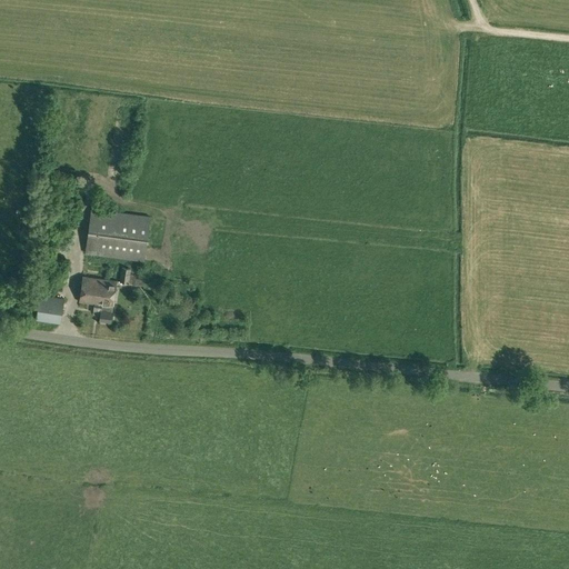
[(150,217),(92,209),(89,233),(86,255),(89,255),(145,262),(150,217)]
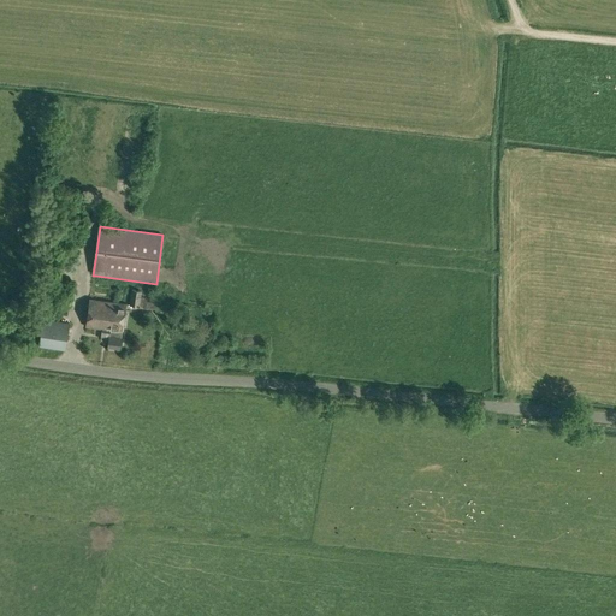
[(155,309),(158,298),(141,296),(142,291),(132,290),(130,306),(155,309)]
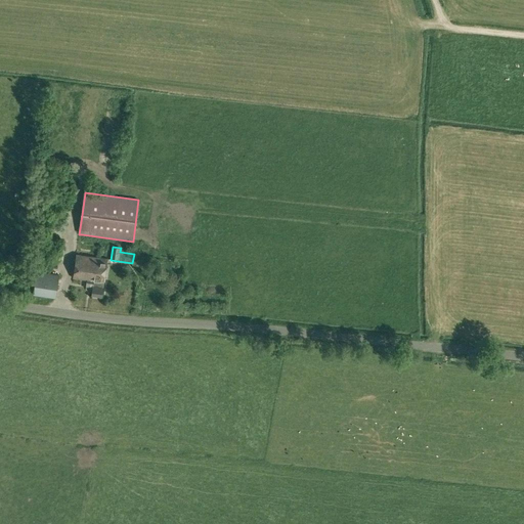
[(76,255),(73,278),(87,280),(87,286),(89,286),(88,289),(93,290),(92,296),(102,297),(107,259),(76,255)]
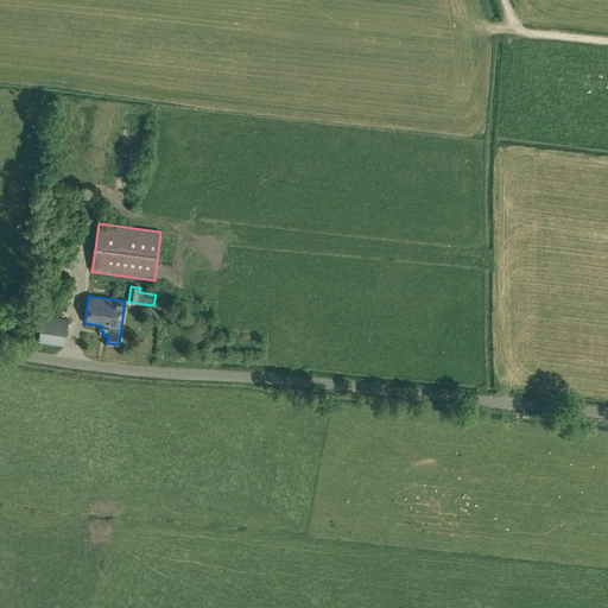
[(187,301),(178,301),(176,312),(185,314),(187,301)]
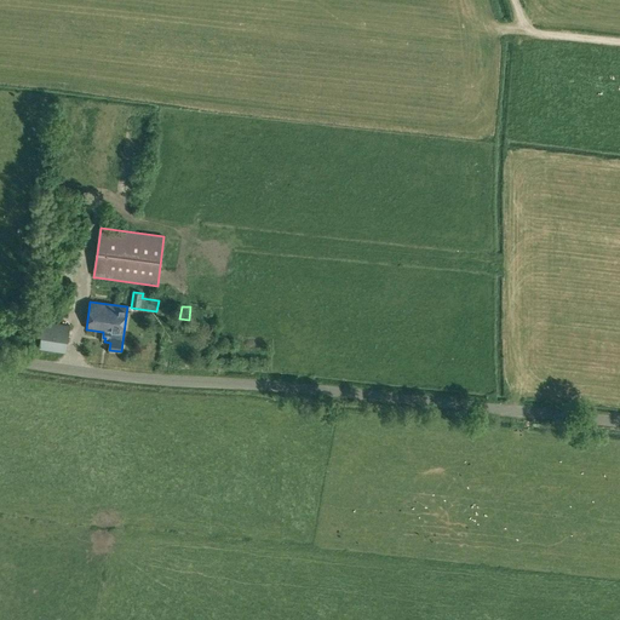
[(40,349),(65,354),(69,325),(44,321),(40,349)]
